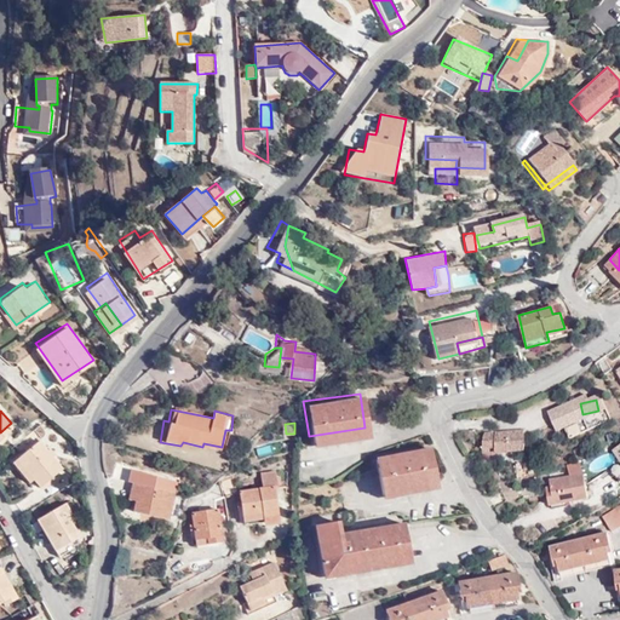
[(494,442),(494,447),(522,447),(527,425),(486,426),(482,442),(494,442)]
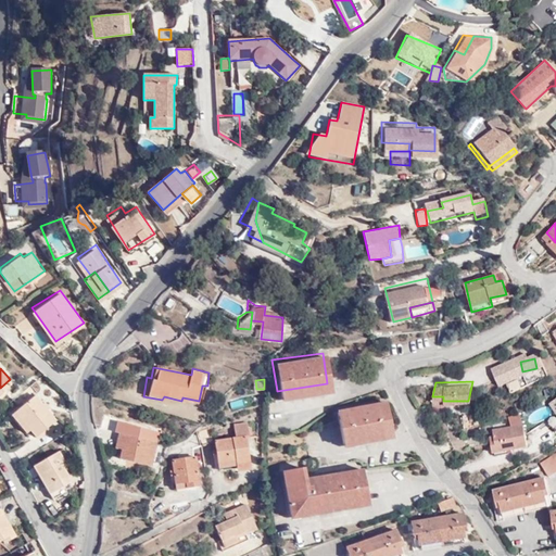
[(36,391),(12,409),(27,427),(30,426),(36,432),(55,416),(36,391)]
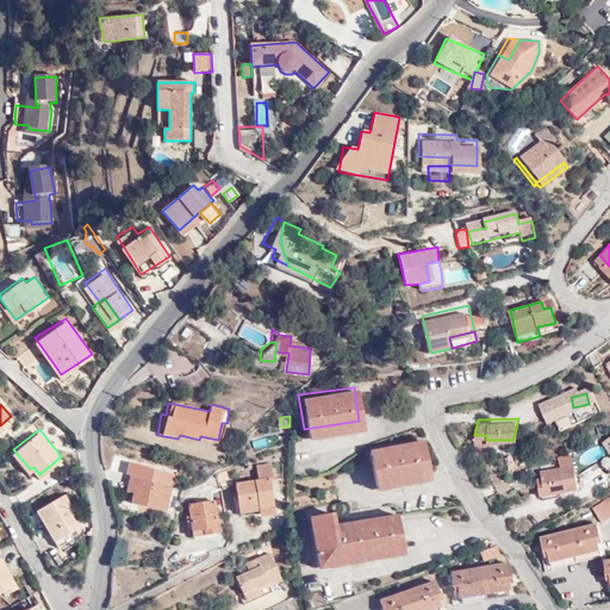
[(421,439),(368,446),(373,480),(424,472),(421,439)]
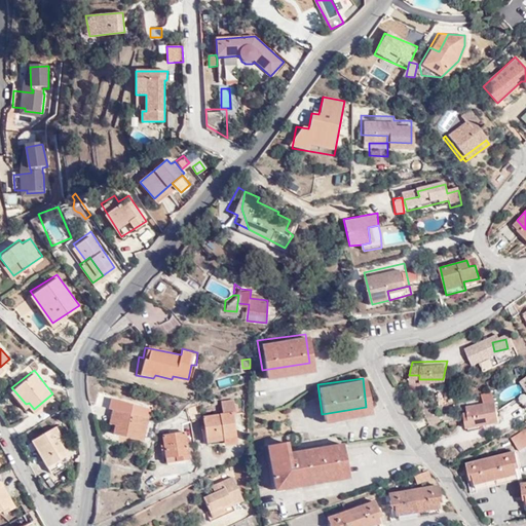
[(482,401),(494,399),(492,388),(480,391),(482,401)]
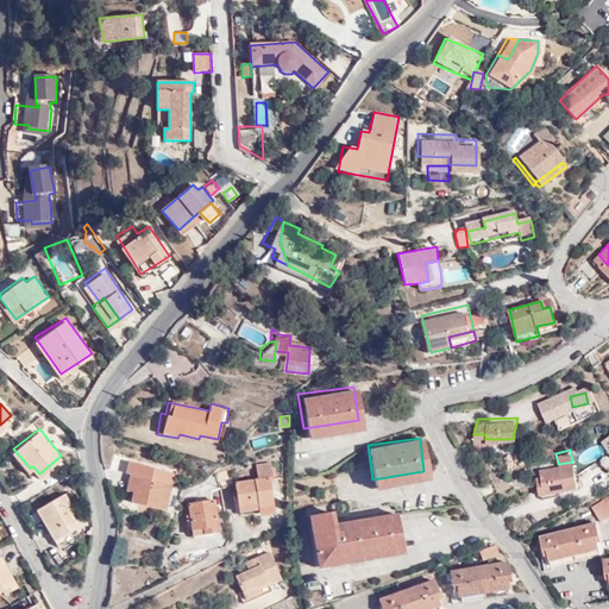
[(520,453),(507,458),(508,470),(522,466),(520,453)]
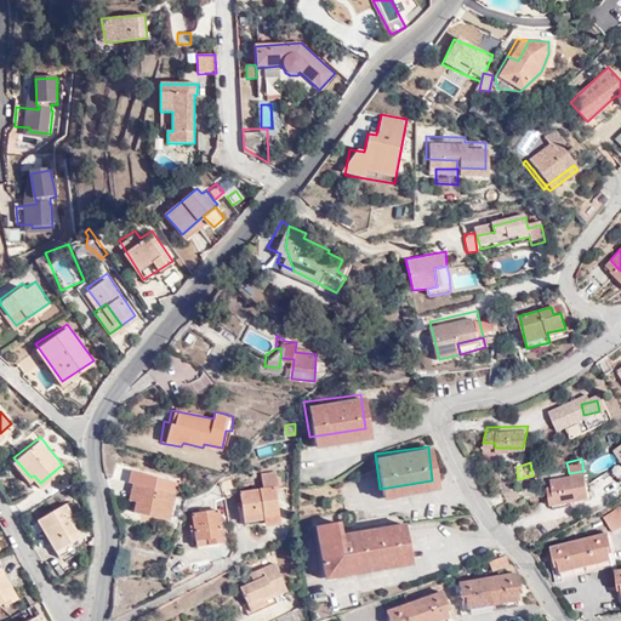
[(280,471),(273,474),(274,480),(279,479),(279,485),(290,485),(290,472),(286,468),(280,471)]
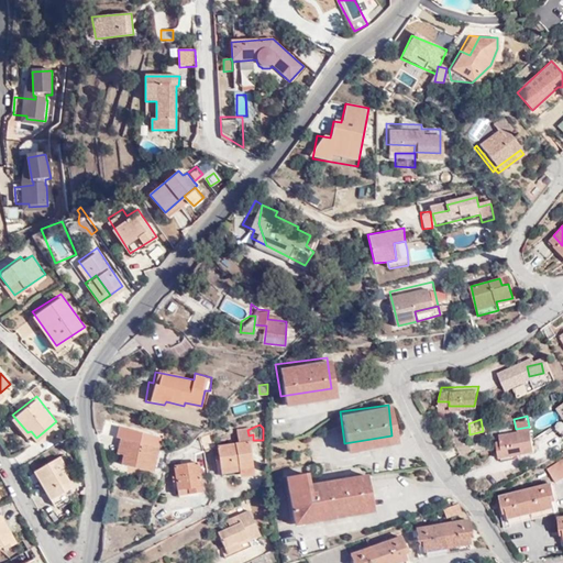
[(239,442),(250,441),(253,441),(253,440),(253,434),(249,435),(247,430),(254,427),(236,428),(239,442)]
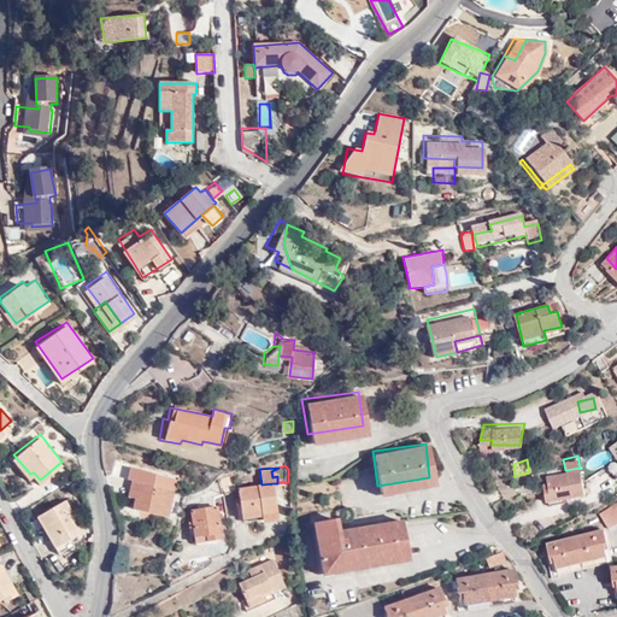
[(565,470),(548,474),(551,485),(544,487),(547,500),(586,491),(580,468),(565,470)]
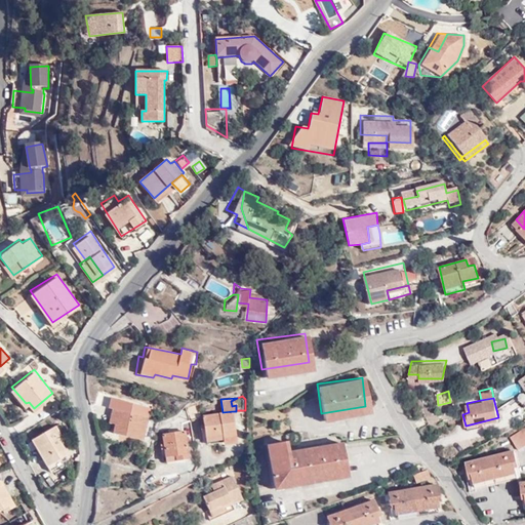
[(180,420),(190,419),(191,404),(178,405),(180,420)]
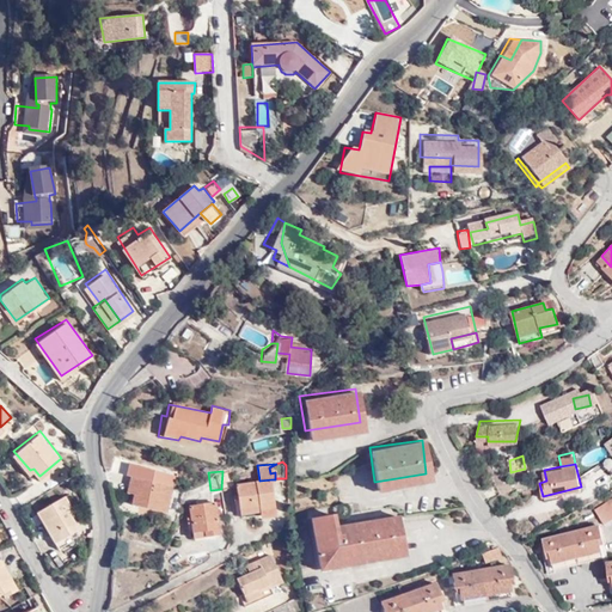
[(172,483),(132,473),(129,482),(135,484),(132,502),(166,510),(172,483)]
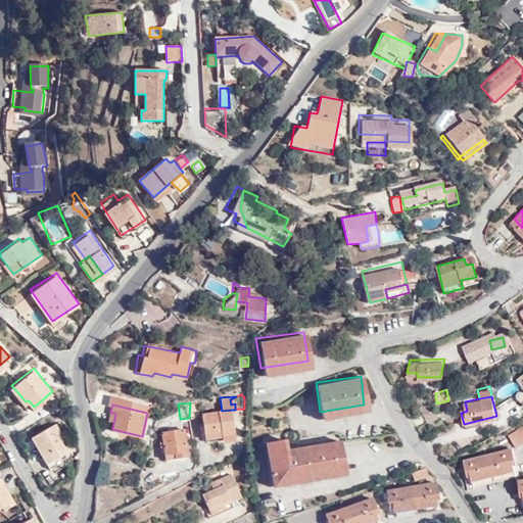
[(234,440),(232,410),(202,412),(204,436),(221,435),(222,441),(234,440)]
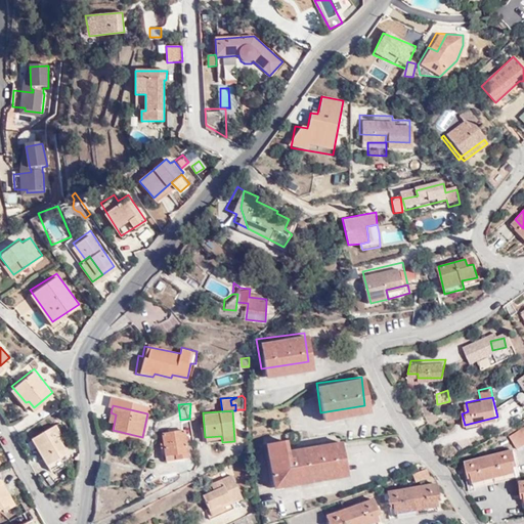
[(53,422),(28,435),(44,467),(57,460),(55,456),(62,451),(54,435),(58,432),(53,422)]
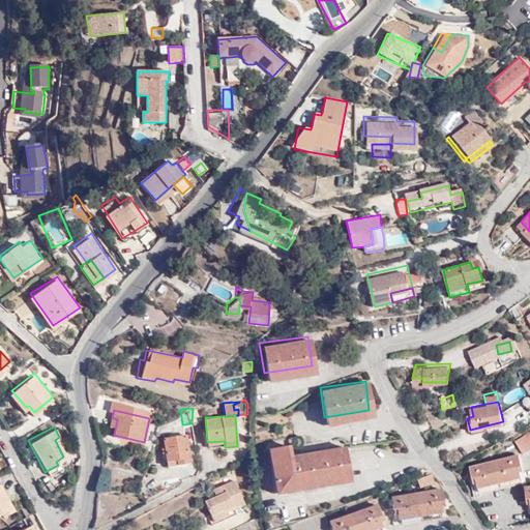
[(529,427),(512,437),(521,449),(529,443),(529,427)]
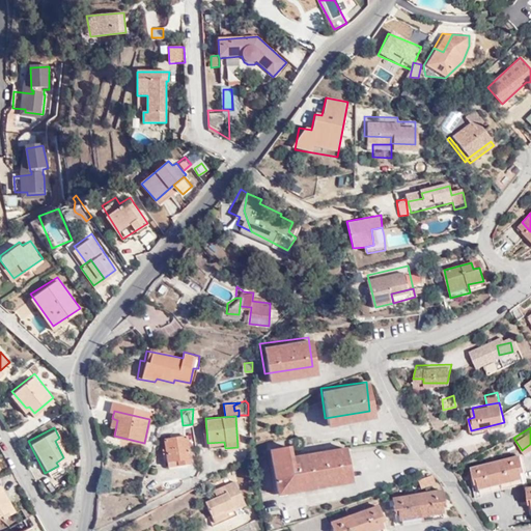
[(185,435),(163,436),(165,462),(175,459),(175,464),(189,462),(185,435)]
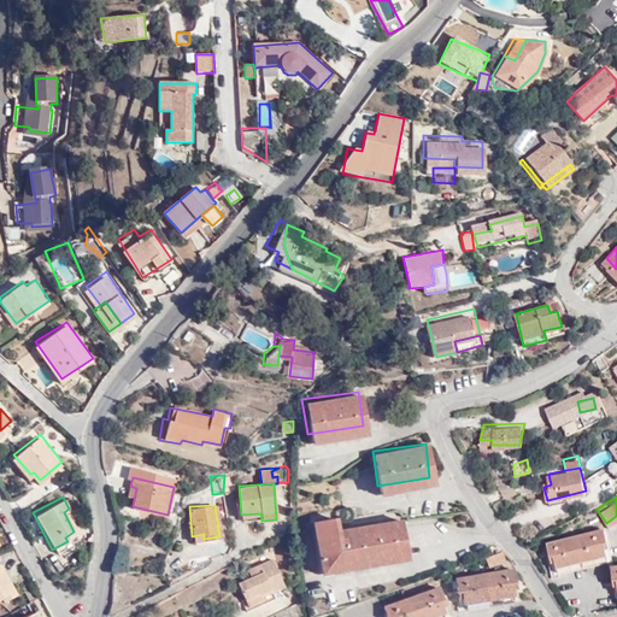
[(340,511),(315,516),(321,563),(409,551),(404,516),(341,524),(340,511)]
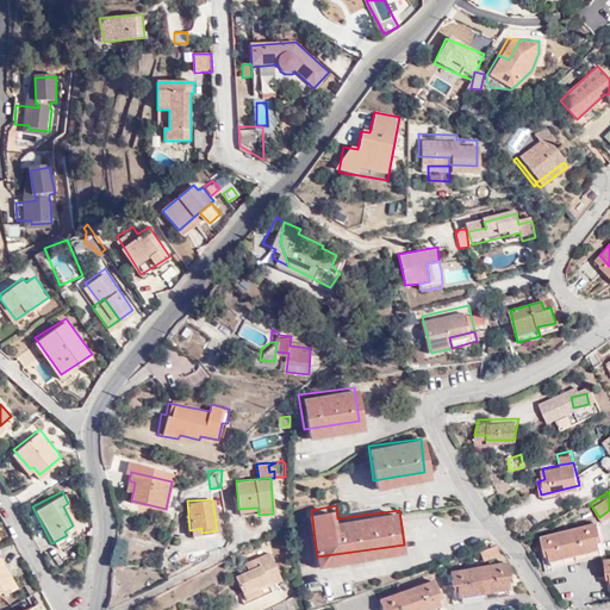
[(598,521),(540,533),(545,553),(551,552),(551,558),(601,547),(599,540),(603,539),(598,521)]
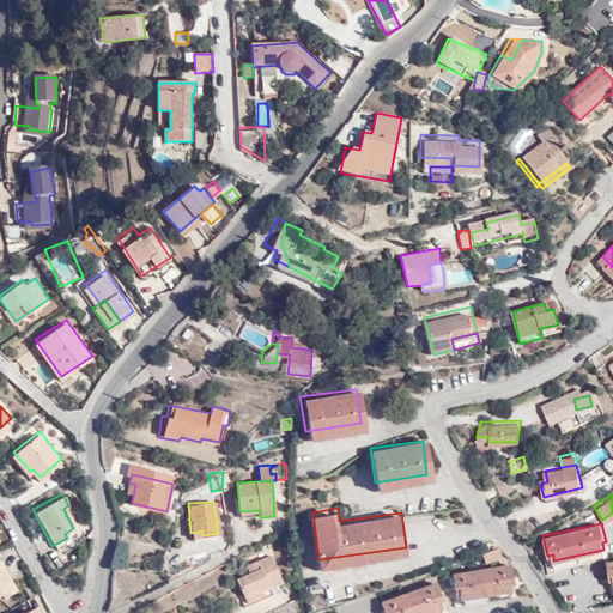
[(113,541),(109,569),(125,570),(128,542),(113,541)]
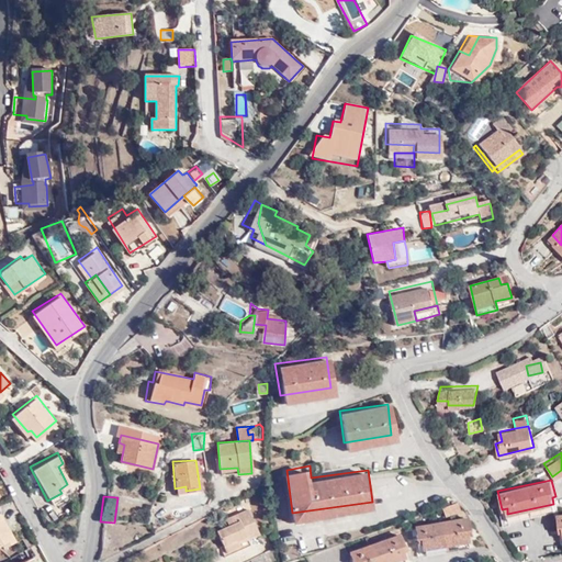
[(457,501),(442,506),(445,514),(460,507),(457,501)]
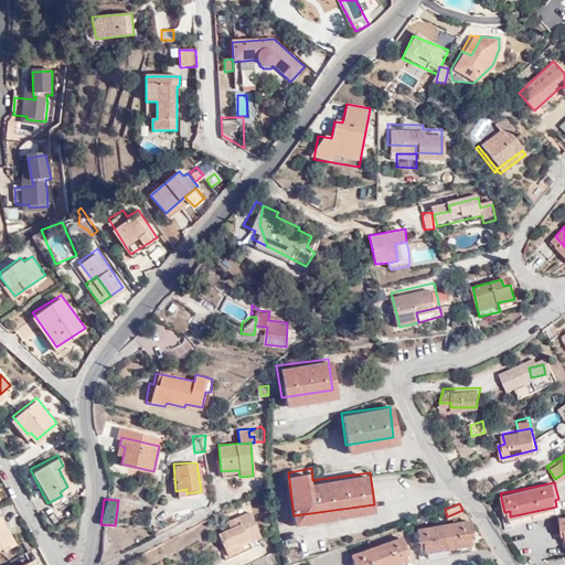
[(245,539),(249,544),(260,537),(248,511),(230,520),(232,525),(216,533),(223,548),(245,539)]
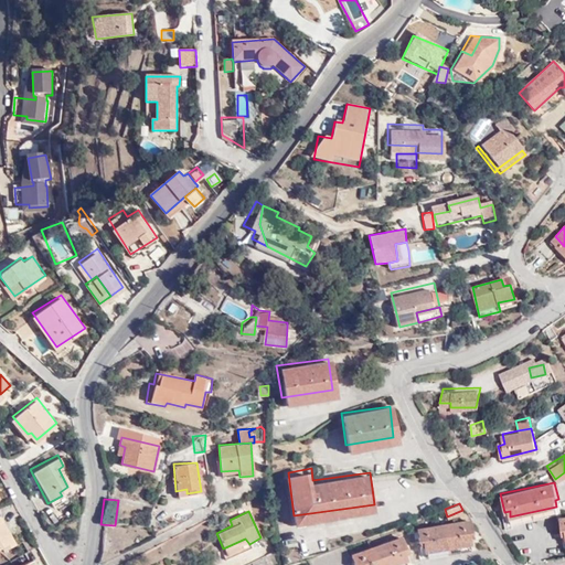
[(470,520),(416,529),(418,544),(422,544),(423,551),(469,543),(468,536),(472,535),(470,520)]
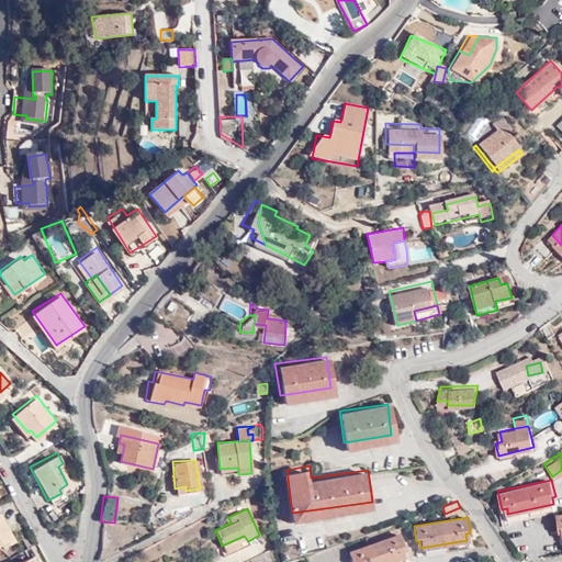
[(0,518),(0,547),(10,541),(0,518)]
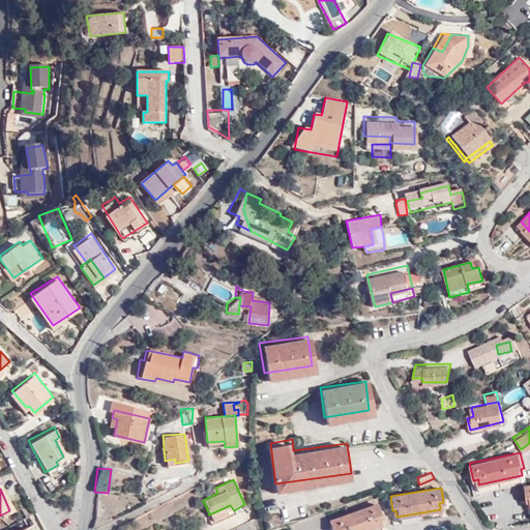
[(376,502),(329,518),(332,529),(366,529),(382,525),(380,518),(382,518),(376,502)]
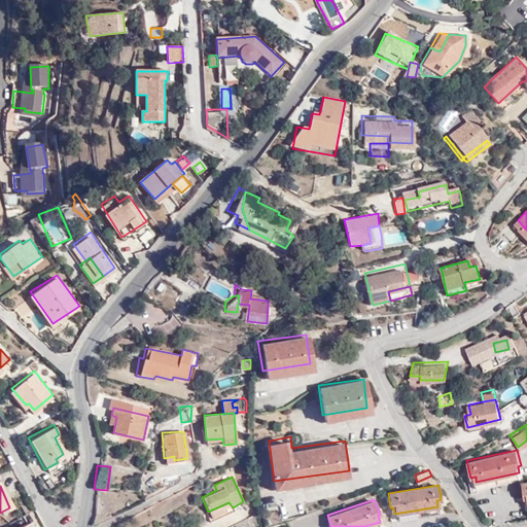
[(211,518),(233,507),(229,502),(208,512),(211,518)]
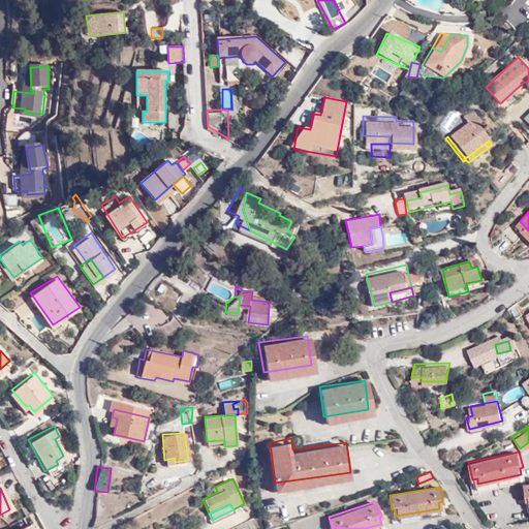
[(236,524),(225,528),(232,528),(236,527),(238,528),(249,524),(246,519),(236,524)]
